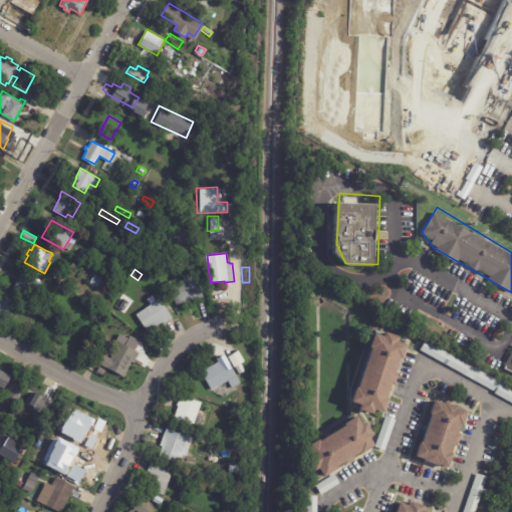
[(30,274),(29,275),(42,282),(36,292),(29,287),(24,296),(12,290),(22,271),(24,272),(25,271),(30,274)]
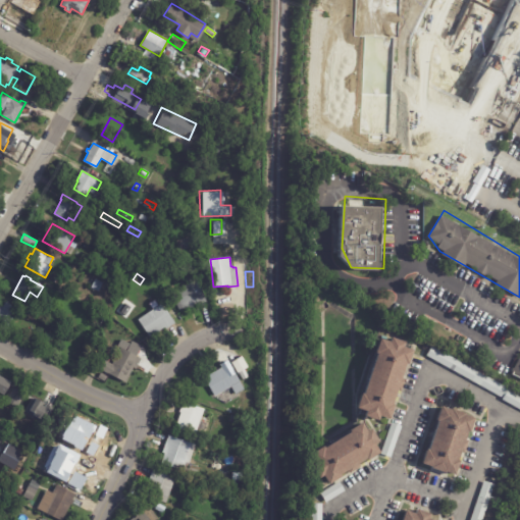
[(103,282),(99,291),(91,287),(96,278),(103,282)]
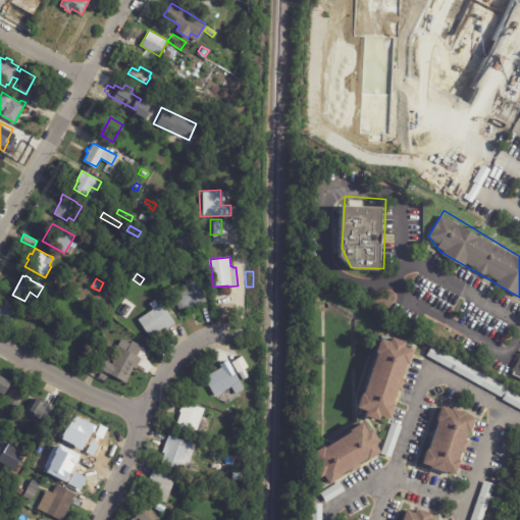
[(205,302),(190,309),(189,306),(179,310),(170,292),(197,279),(207,301),(205,302)]
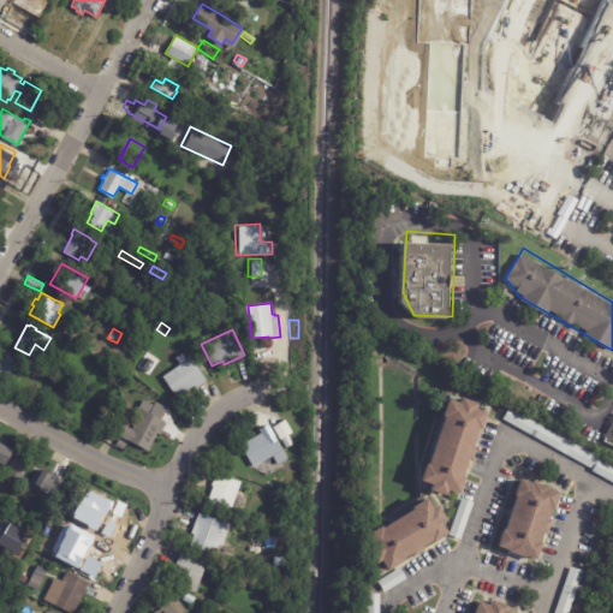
[(78,340),(82,334),(89,338),(85,344),(78,340)]
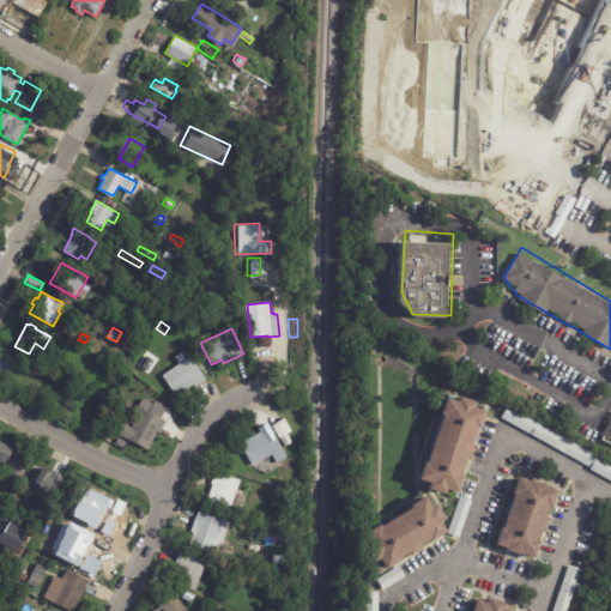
[(20,363),(19,366),(22,368),(18,374),(16,373),(8,383),(0,377),(0,360),(2,361),(6,355),(20,363)]
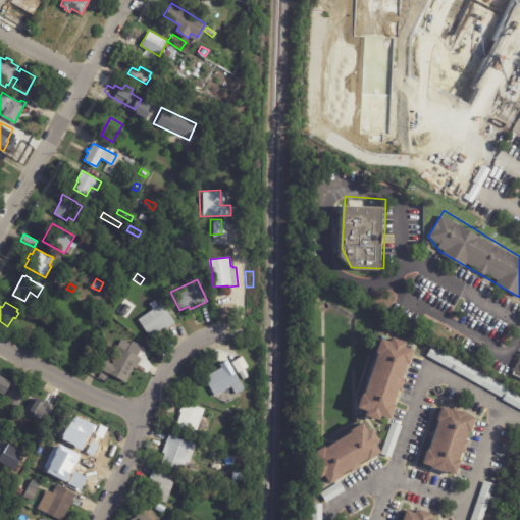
[(167,313),(173,320),(149,336),(138,319),(162,304),(167,313)]
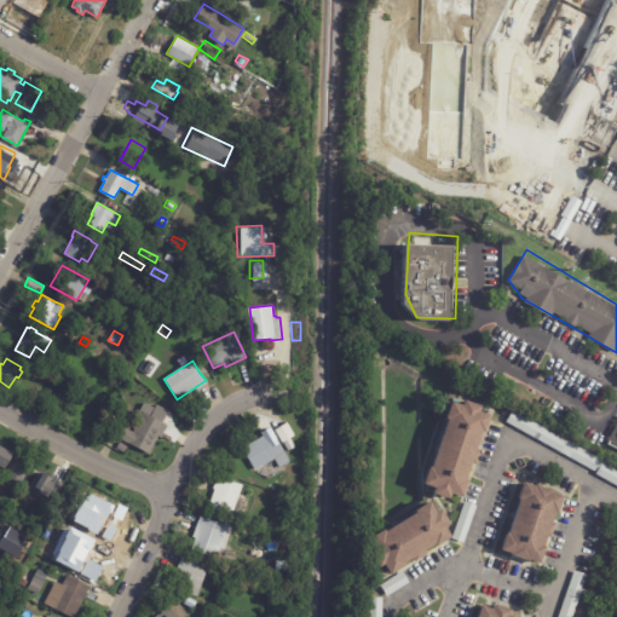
[(134,393),(139,387),(150,395),(146,401),(134,393)]
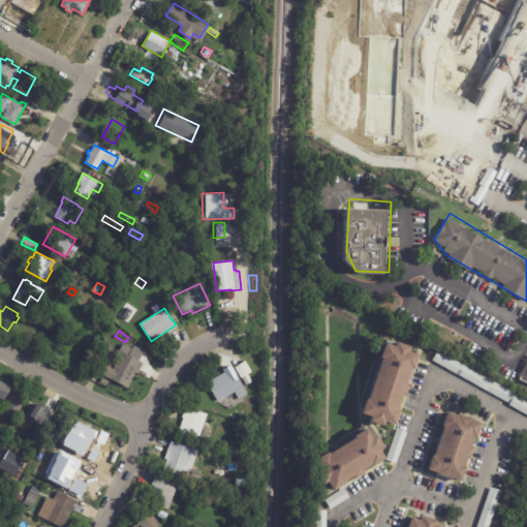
[(385,337),(417,348),(396,419),(364,409),(385,337)]
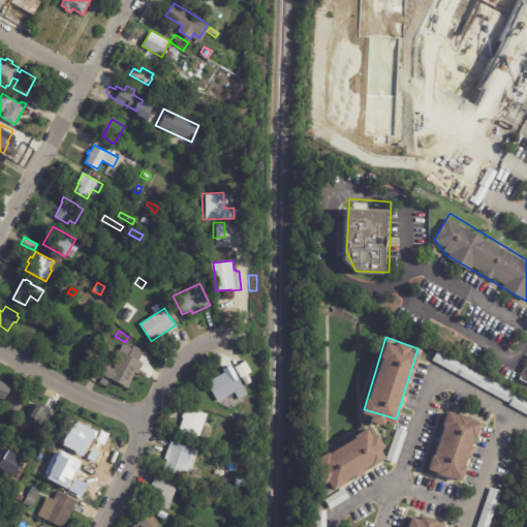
[(513,392),(506,401),(430,359),(436,348),(513,392)]
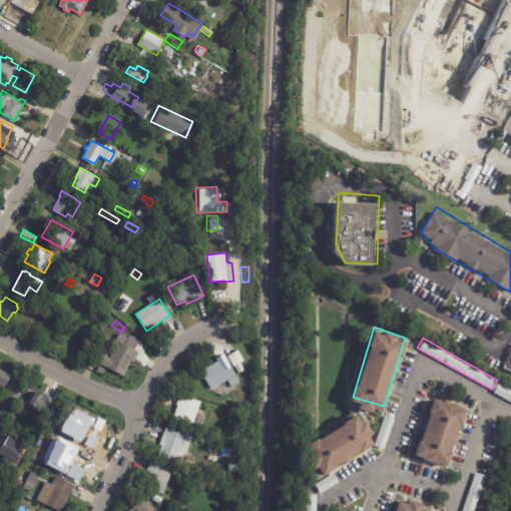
[(139,353),(134,361),(132,360),(123,376),(105,366),(119,341),(139,353)]
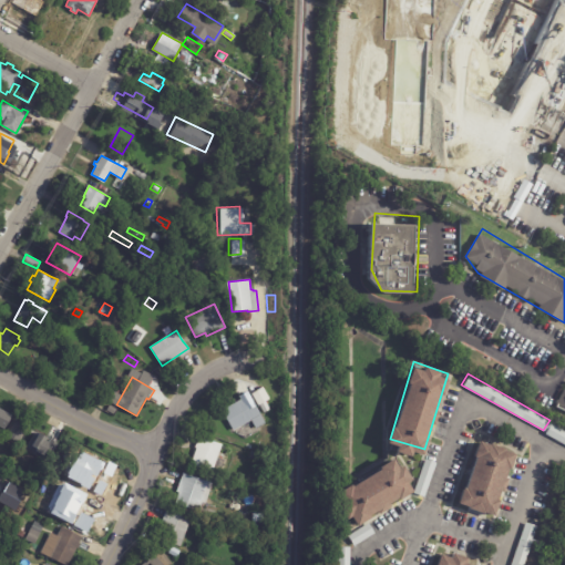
[(564,417),(560,414),(562,411),(548,406),(555,388),(562,391),(564,382),(564,417)]
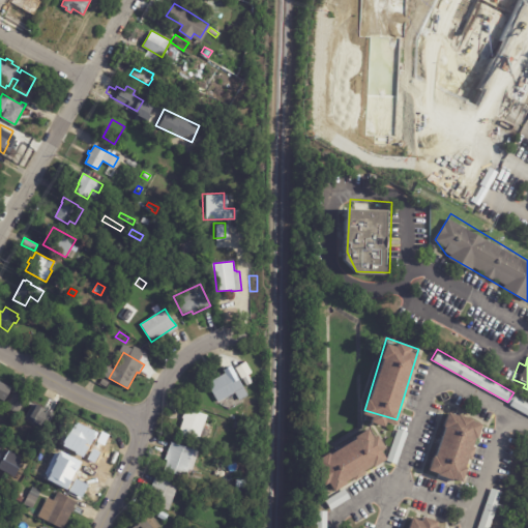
[(236,377),(247,373),(243,360),(232,364),(236,377)]
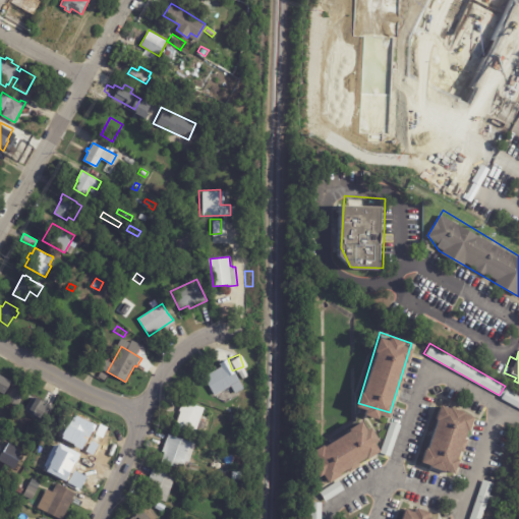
[(221,366),(222,365),(221,364),(228,359),(243,387),(234,392),(232,389),(226,392),(224,388),(214,394),(204,376),(221,366)]
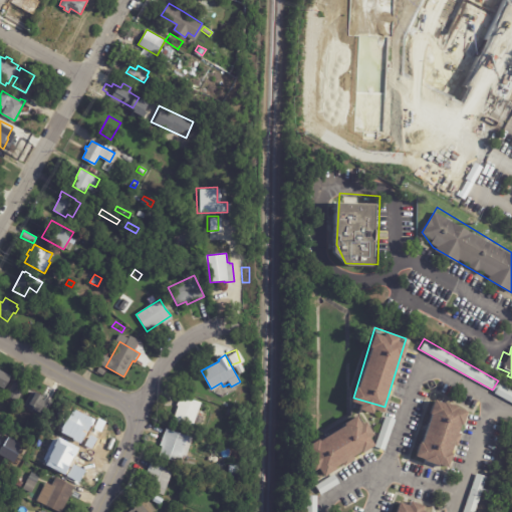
[(235,364),(240,361),(245,370),(239,373),(235,364)]
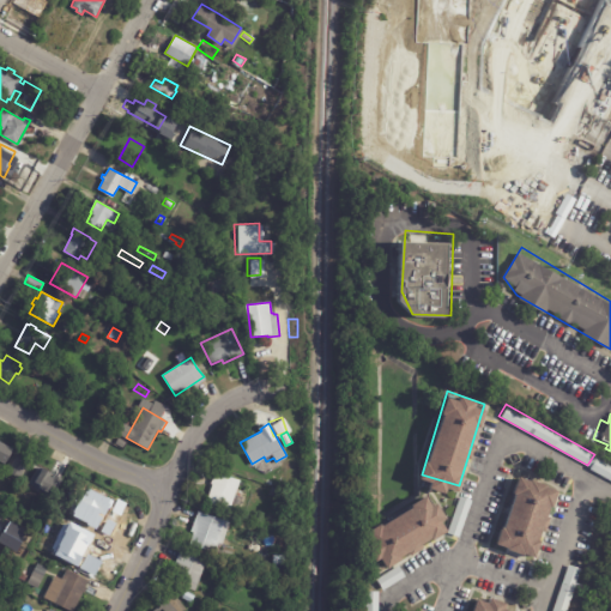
[(610,465),(610,481),(591,469),(597,458),(610,465)]
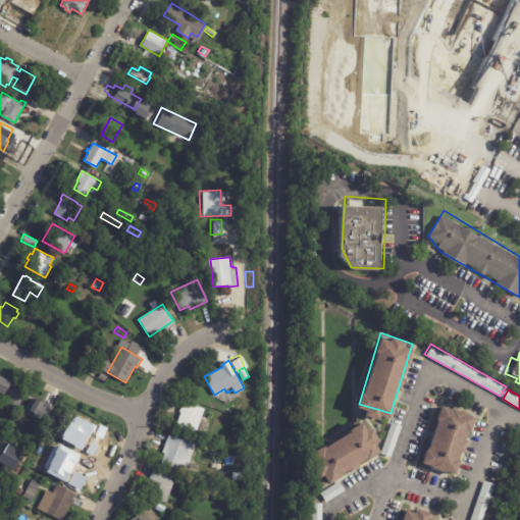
[(419,460),(455,476),(477,416),(443,399),(419,460)]
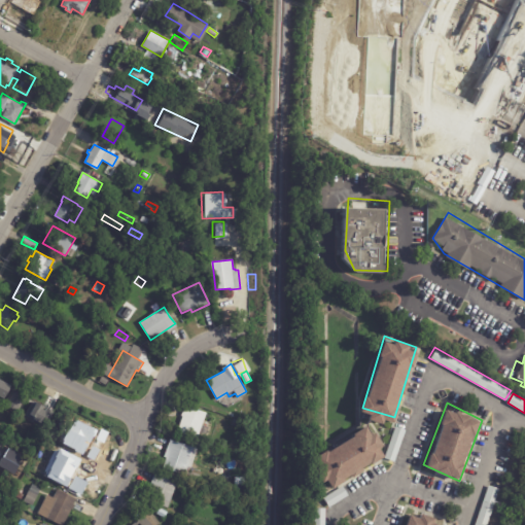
[(202,426),(197,440),(177,432),(183,416),(182,416),(186,405),(207,414),(202,426)]
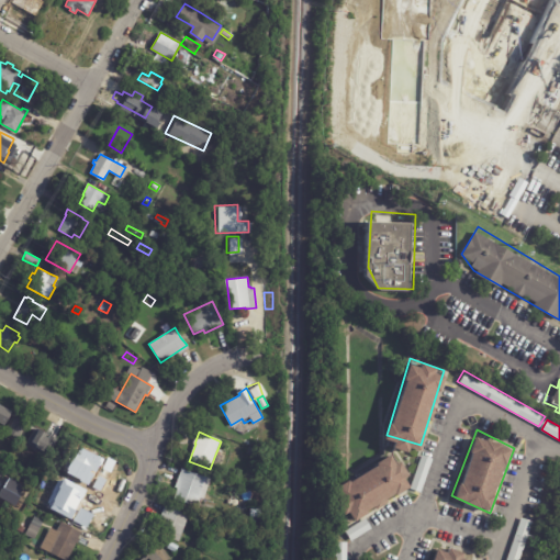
[(10,446),(14,439),(23,446),(19,452),(10,446)]
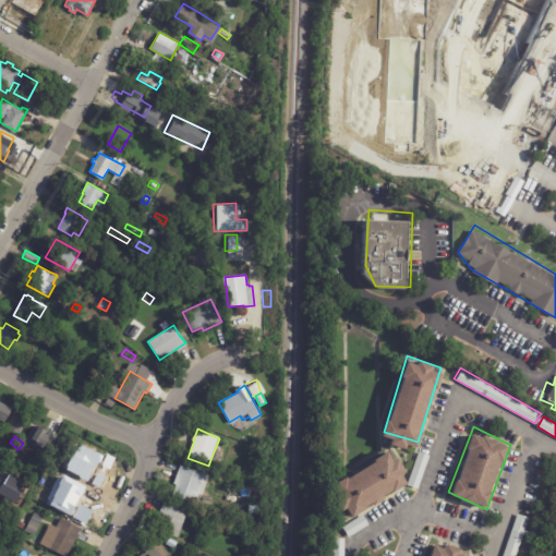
[(113,458),(108,467),(106,464),(97,482),(77,471),(93,444),(115,456),(113,458)]
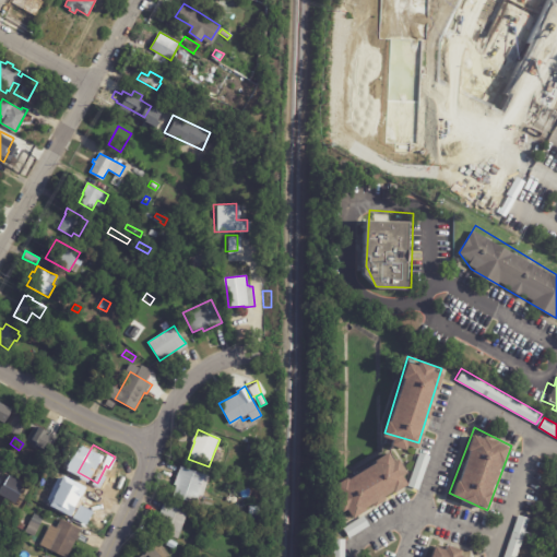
[(342,526),(403,488),(410,470),(382,449),(333,480),(342,526)]
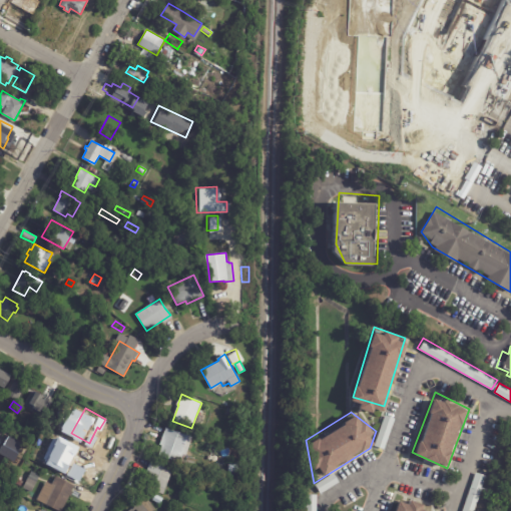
[(385,449),(375,446),(386,415),(396,418),(385,449)]
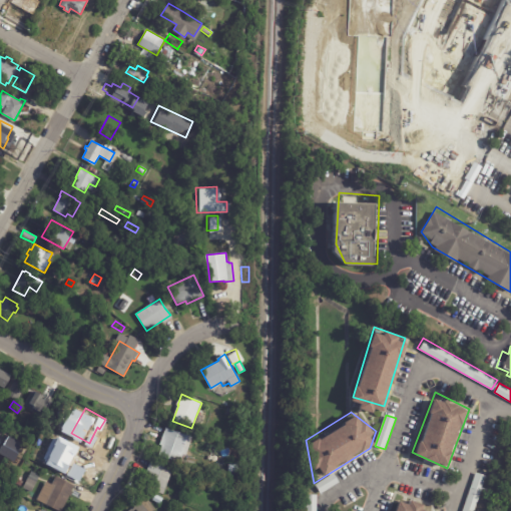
[(188,451),(186,456),(184,454),(181,463),(159,454),(162,445),(160,444),(166,427),(193,438),(188,451)]
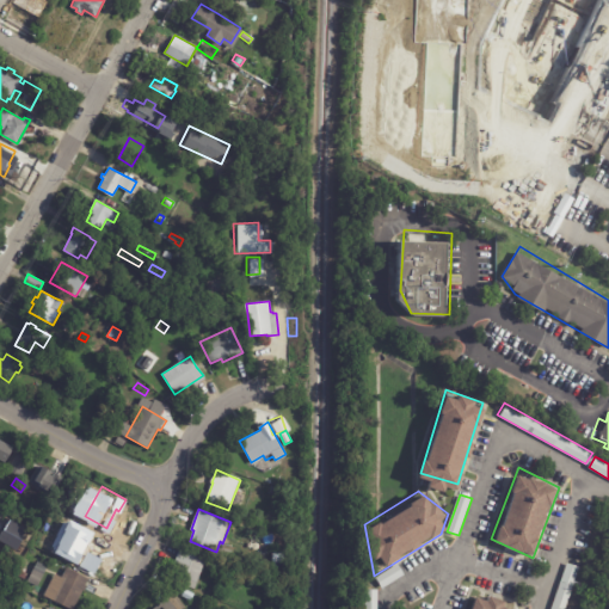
[(105,539),(98,551),(100,552),(97,557),(96,557),(88,570),(68,559),(85,528),(105,539)]
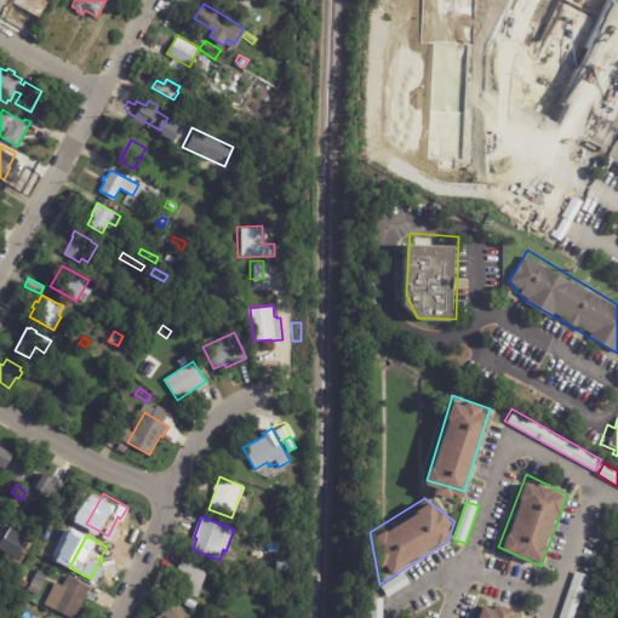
[(198,598),(175,589),(182,570),(178,568),(183,556),(210,567),(198,598)]
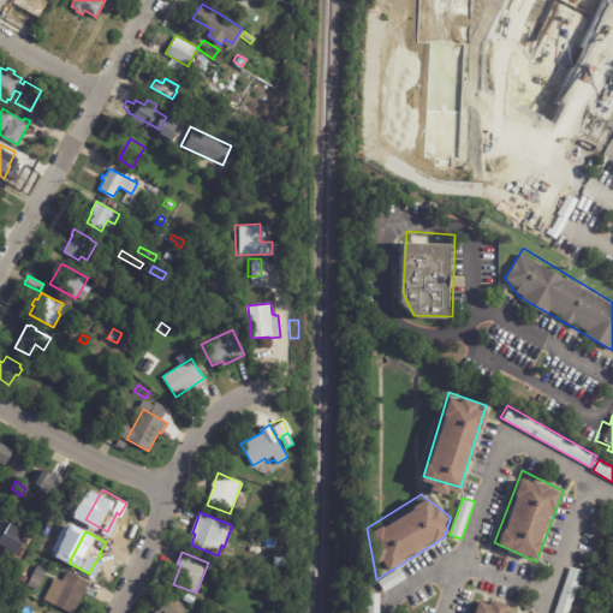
[(46,571),(45,575),(35,569),(37,563),(48,567),(46,571)]
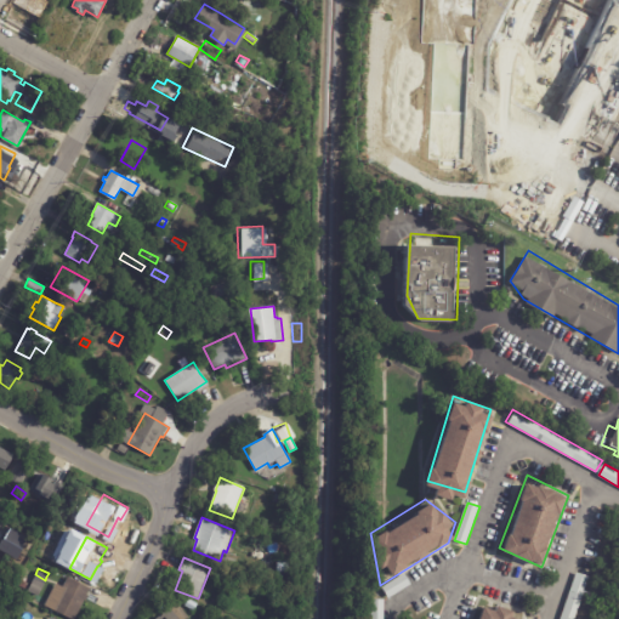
[(586,575),(589,577),(574,618),(560,618),(577,572),(586,575)]
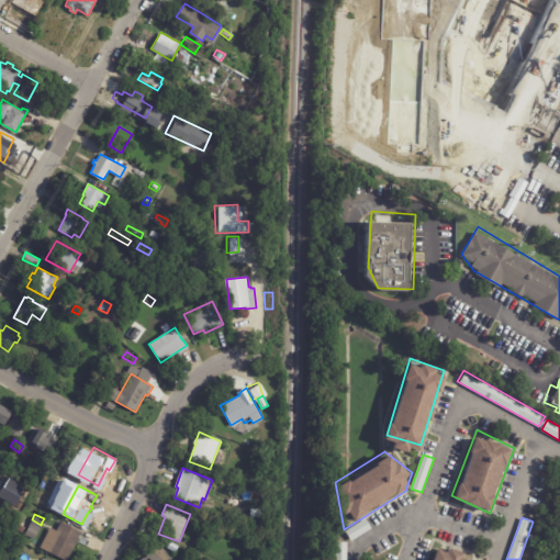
[(351,540),(346,530),(365,518),(371,528),(351,540)]
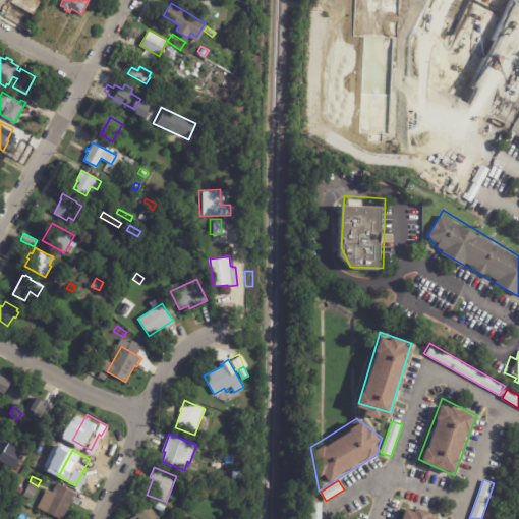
[(75,491),(73,496),(74,497),(71,501),(70,501),(62,517),(38,505),(47,486),(52,489),(57,481),(75,491)]
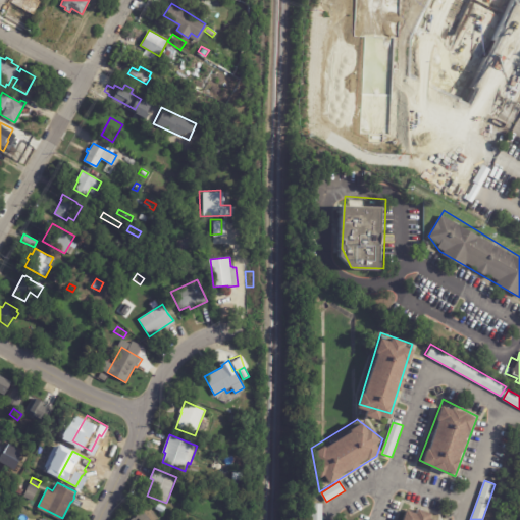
[(28,484),(37,488),(32,499),(22,495),(28,484)]
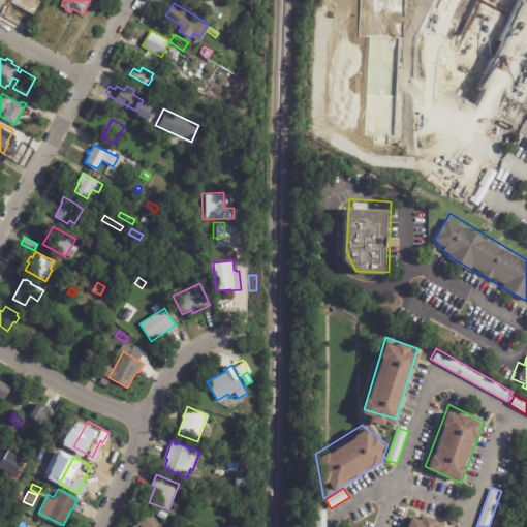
[(405,526),(444,526),(446,522),(411,509),(405,526)]
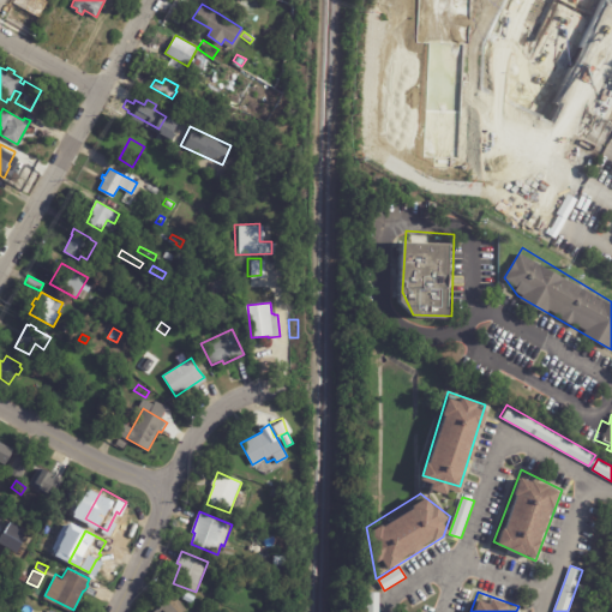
[(381,593),(379,611),(367,611),(369,593),(381,593)]
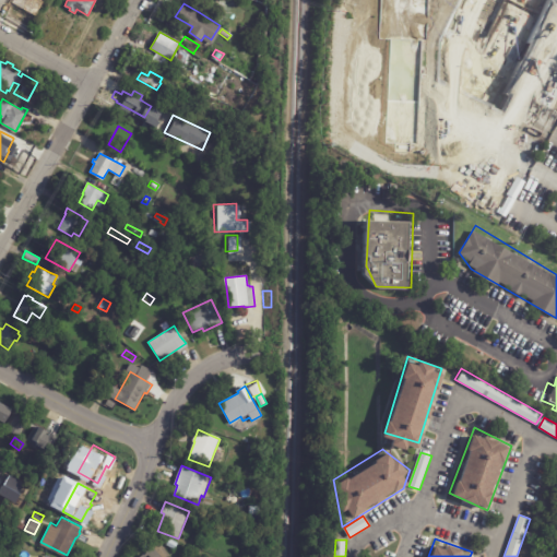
[(139,556),(143,554),(144,555),(146,553),(145,553),(160,542),(170,555),(167,556),(150,556),(149,555),(145,556),(139,556)]
